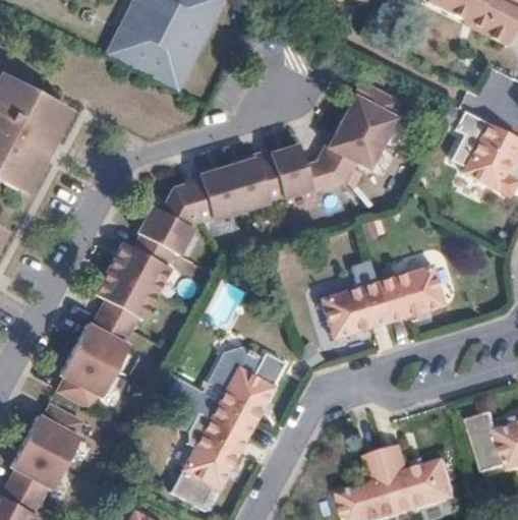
[(134,0),(107,54),(180,91),(225,0),(134,0)]
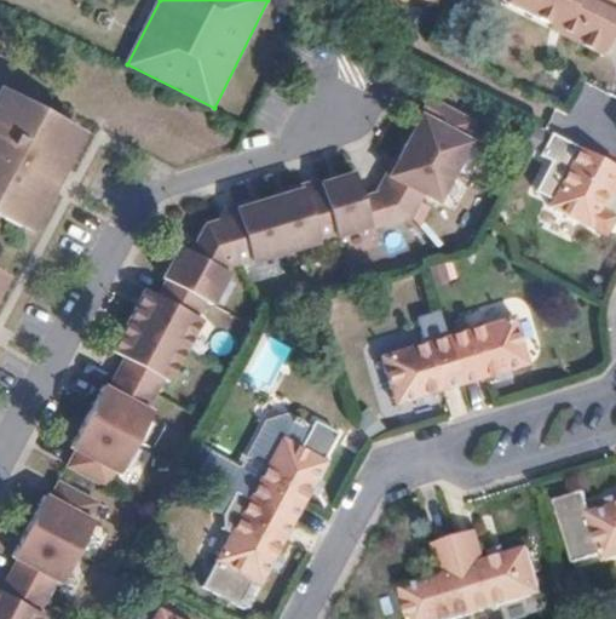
[(510,0),(552,21),(571,29),(568,36),(602,53),(615,24),(615,10),(614,9),(615,4),(615,0),(510,0)]
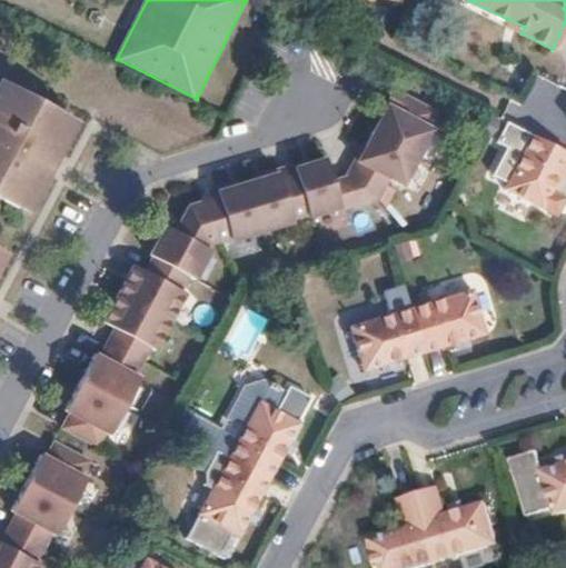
[(525,27),(507,19),(504,25),(522,33),(525,27)]
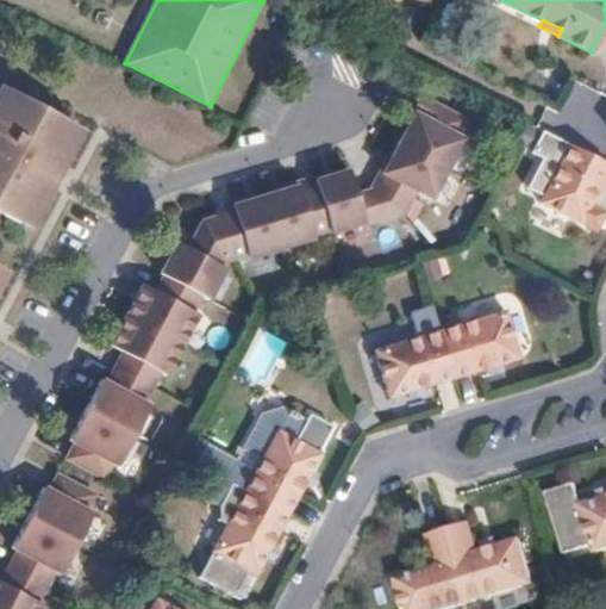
[(0,91),(0,206),(17,216),(29,193),(39,199),(63,151),(54,147),(68,119),(2,86),(0,91)]
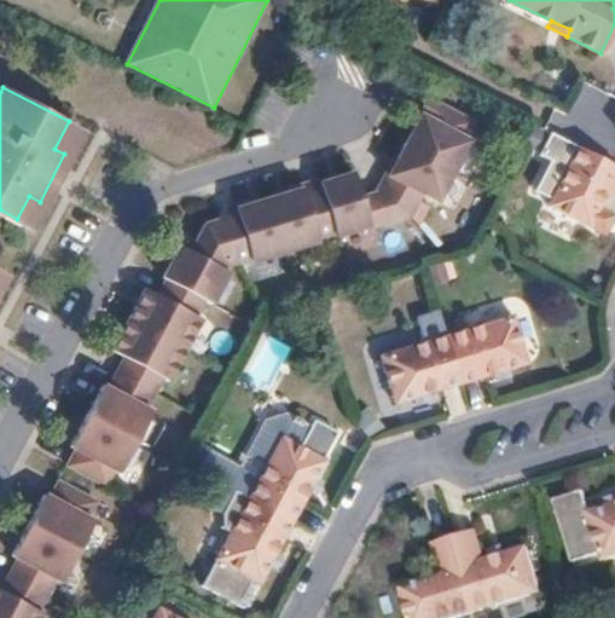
[(421,114),(427,116),(435,100),(429,98),(421,114)]
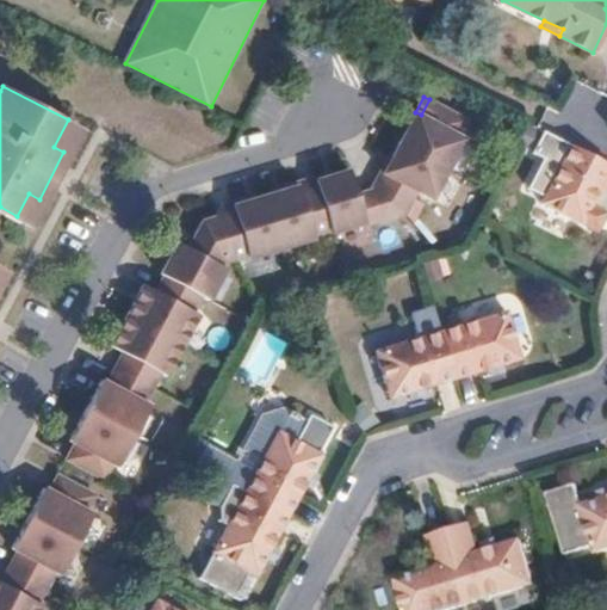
[(80,447),(72,462),(109,482),(117,467),(123,470),(150,408),(144,405),(161,374),(167,377),(199,316),(193,314),(202,297),(209,301),(225,270),(218,266),(221,264),(246,256),(247,258),(311,235),(311,232),(328,227),(329,230),(361,221),(363,223),(403,211),(416,191),(432,199),(464,139),(458,135),(468,119),(429,99),(421,115),(415,112),(373,188),(355,192),(348,168),(314,177),(316,183),(298,188),(297,182),(231,204),(234,210),(202,220),(187,247),(177,241),(160,272),(163,277),(155,294),(143,287),(111,347),(123,353),(107,384),(101,382),(74,444),(80,447)]
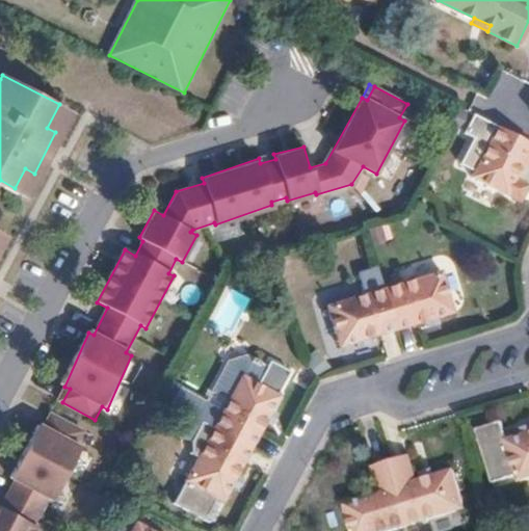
[(475,173),(472,179),(507,196),(522,204),(528,190),(528,185),(521,182),(516,179),(524,162),(528,164),(528,140),(499,125),(475,113),(464,134),(474,140),(460,165),(475,173)]
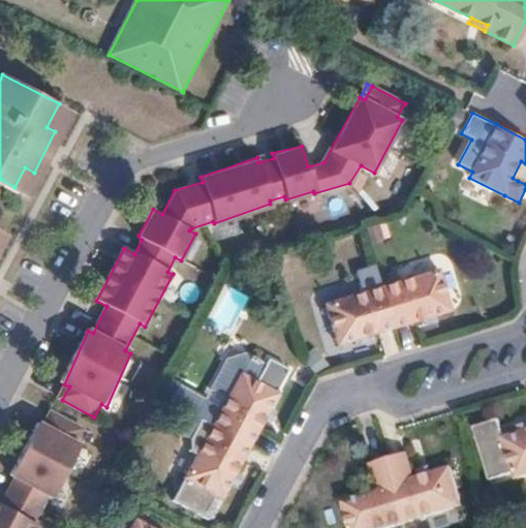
[(521,161),(513,178),(518,181),(525,168),(525,163),(521,161)]
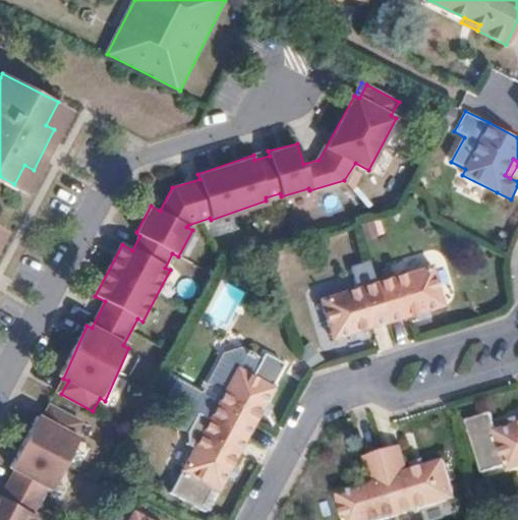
[(432,264),(375,282),(387,322),(421,311),(433,308),(444,304),(432,264)]
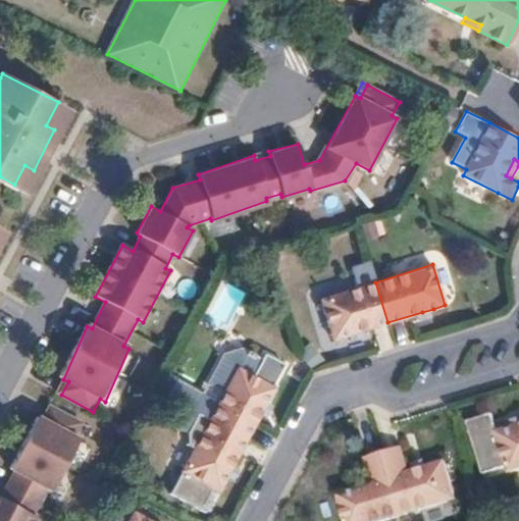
[(387,322),(375,282),(321,299),(333,339),(343,336),(355,332),(387,322)]
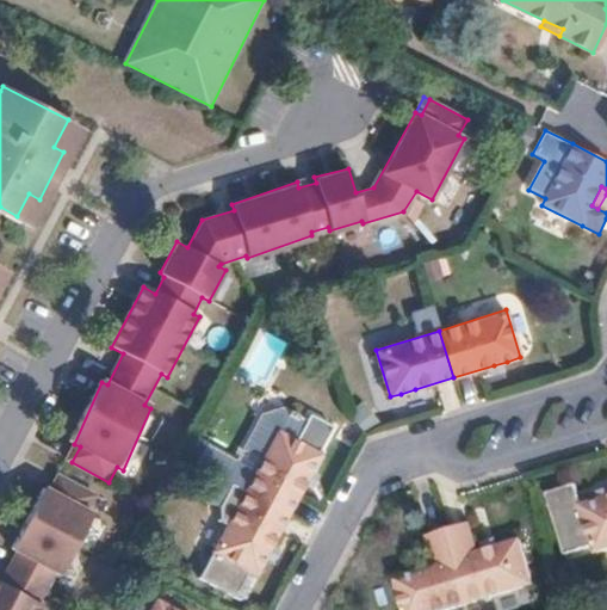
[(245,371),(266,384),(290,345),(268,332),(245,371)]
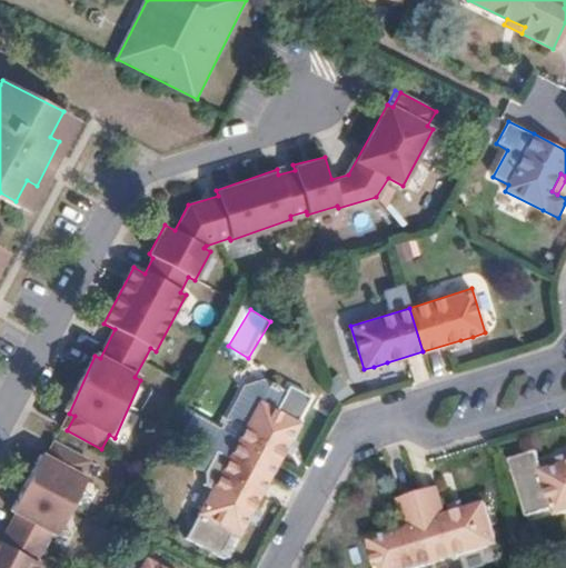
[(475,344),(473,337),(460,340),(463,348),(475,344)]
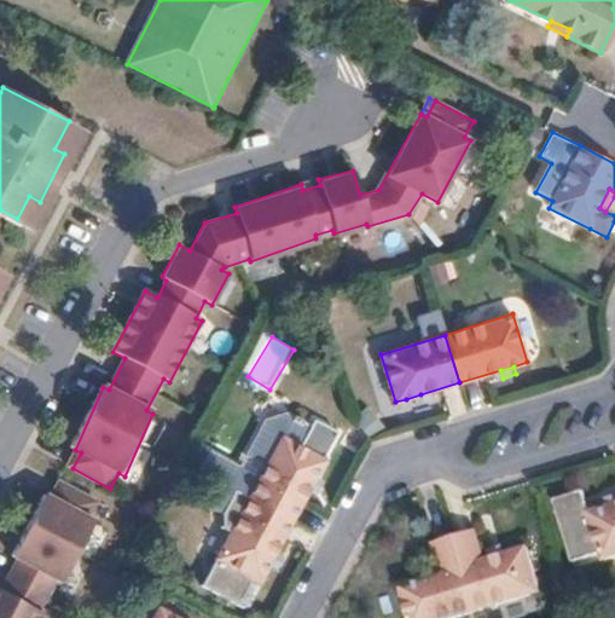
[(421,394),(406,399),(408,406),(422,402),(421,394)]
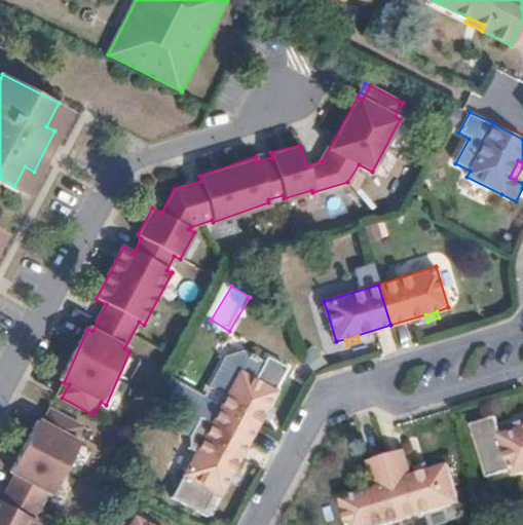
[(177,383),(167,401),(188,412),(211,424),(250,445),(267,413),(273,403),(278,392),(276,391),(289,369),(269,358),(265,364),(259,361),(260,359),(251,353),(250,355),(244,352),(226,358),(204,399),(177,383)]
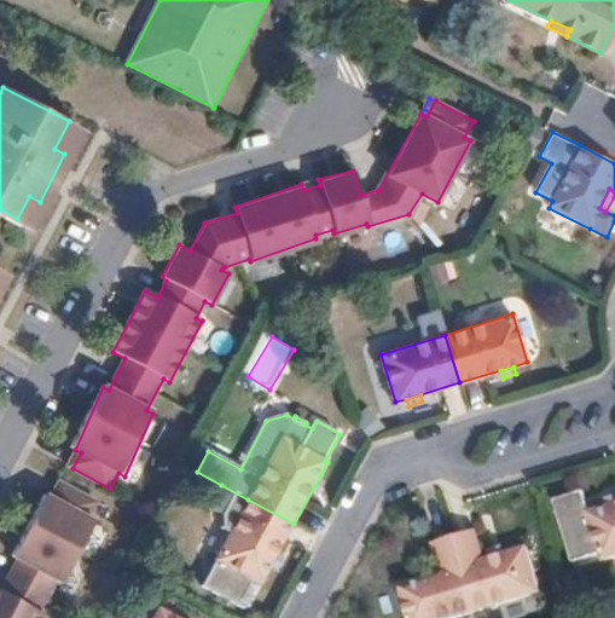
[(328,477),(321,474),(314,486),(320,489),(328,477)]
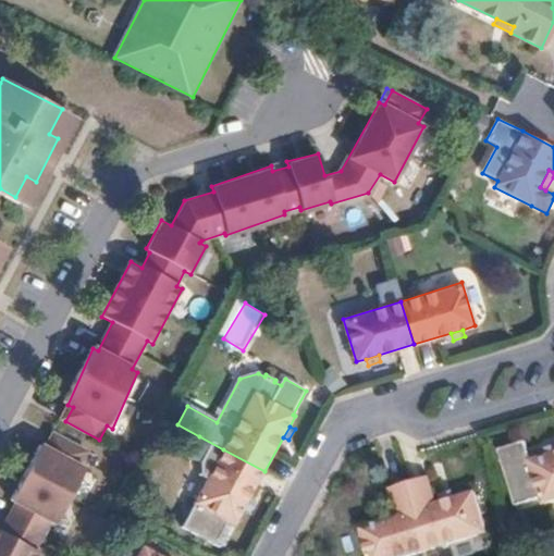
[(45,555),(39,553),(54,524),(60,527),(89,471),(84,468),(93,454),(58,435),(49,449),(45,447),(14,503),(20,505),(4,534),(0,531),(0,555),(45,555)]
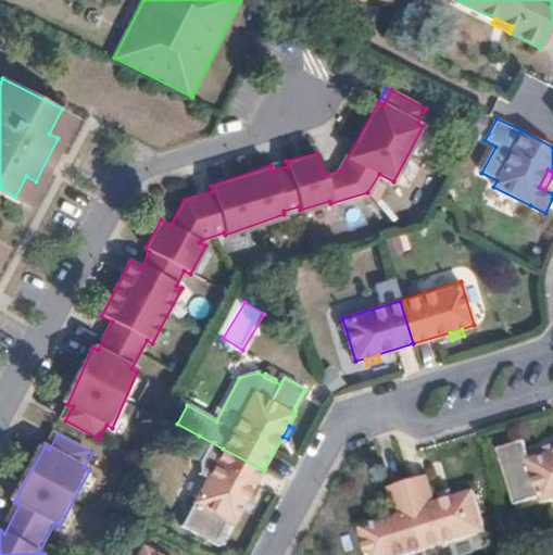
[(264,470),(223,449),(199,436),(188,455),(199,462),(200,476),(206,479),(181,526),(220,546),(233,522),(236,524),(240,516),(247,503),(264,470)]
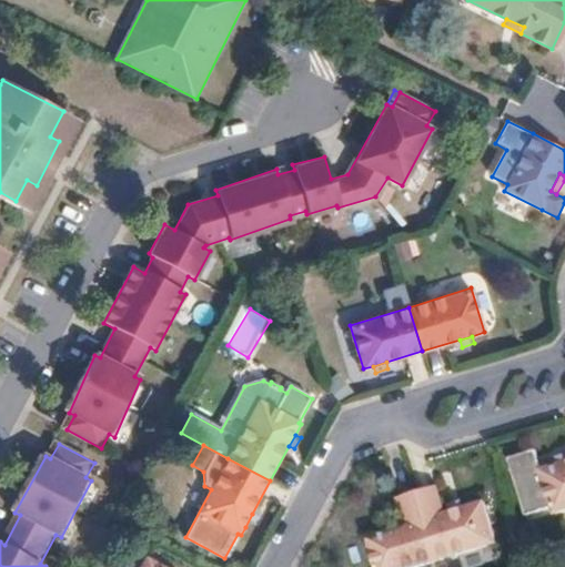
[(564,464),(555,466),(543,469),(536,449),(510,458),(527,515),(554,508),(557,514),(564,512),(564,464)]
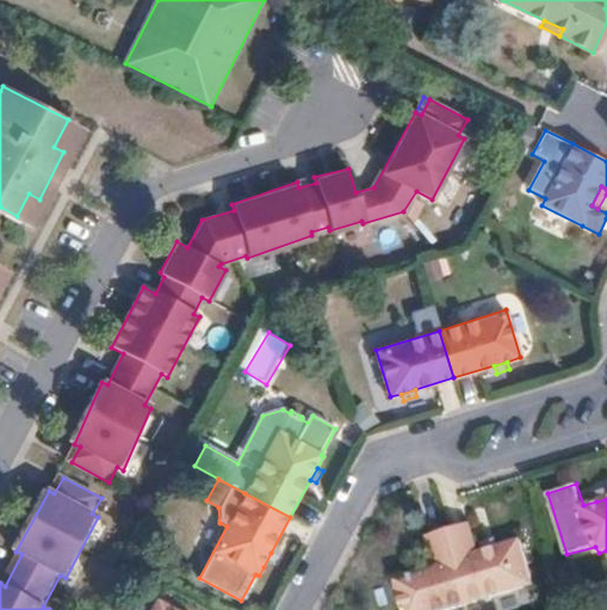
[(596,501),(606,499),(606,490),(594,494),(596,501)]
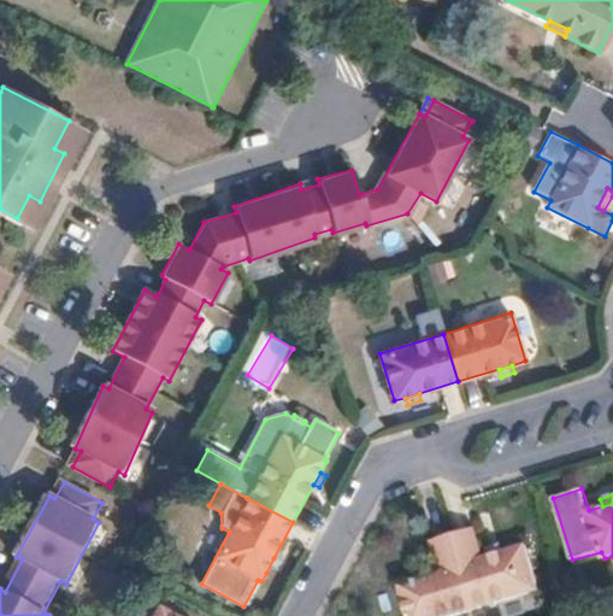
[(454,540),(476,614),(541,594),(528,550),(505,556),(494,559),(483,562),(476,534),(454,540)]
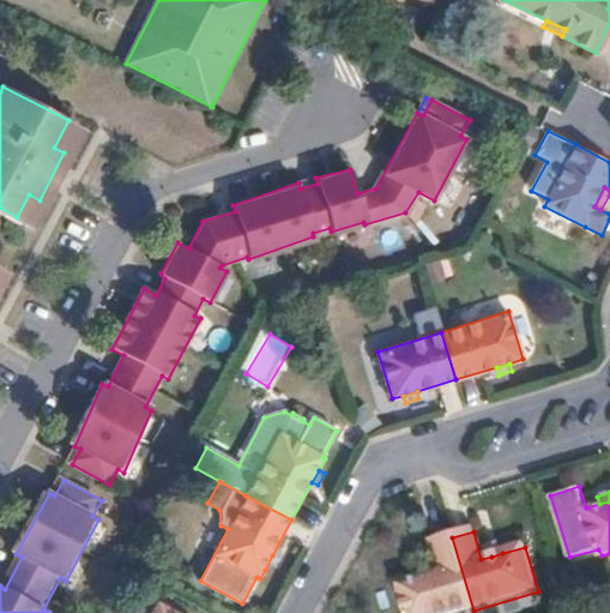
[(466,612),(473,611),(452,538),(429,544),(438,572),(430,574),(420,578),(399,583),(406,612),(466,612)]
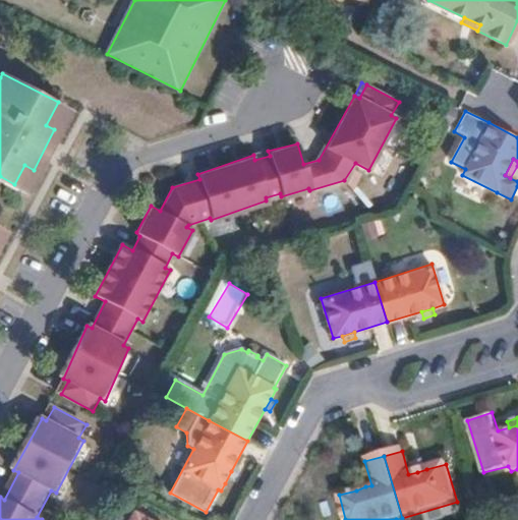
[(415,466),(417,472),(426,469),(425,463),(415,466)]
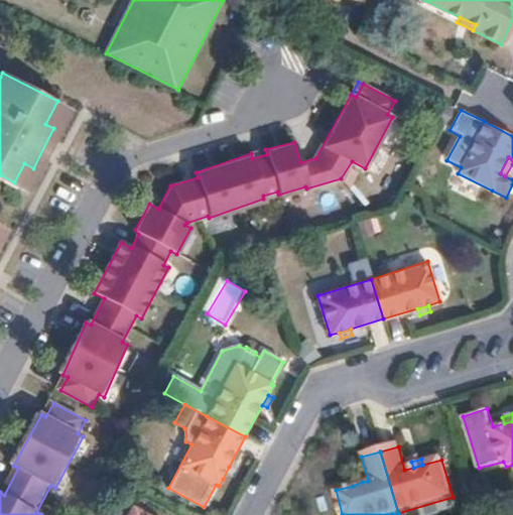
[(229,467),(223,479),(228,481),(234,470),(229,467)]
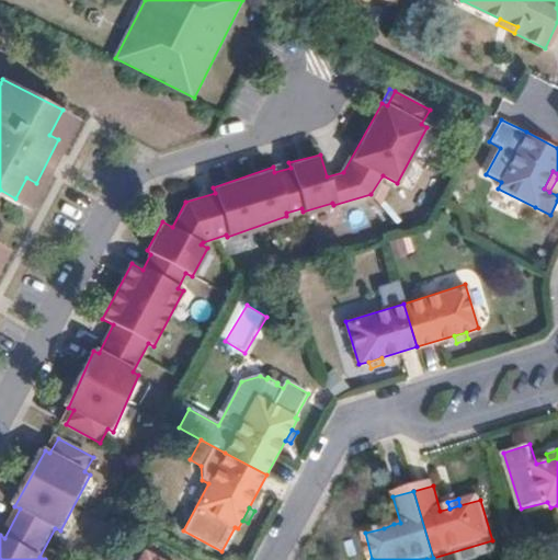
[(384,528),(394,524),(393,518),(382,522),(384,528)]
